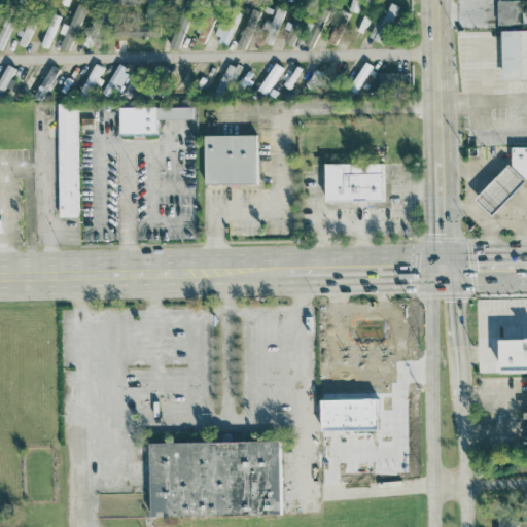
[(357,0),(351,0),(349,9),(355,11),(357,0)]
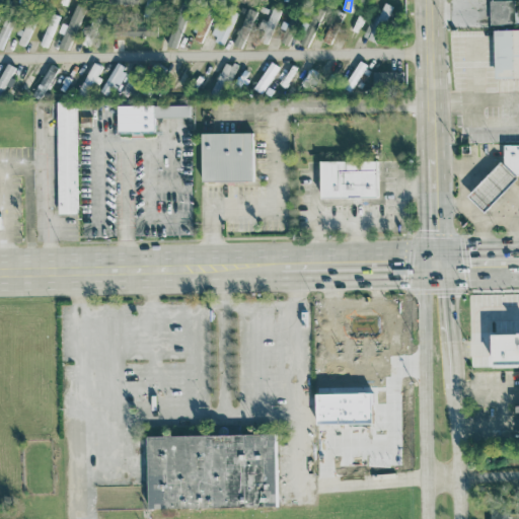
[(488,0),(489,23),(518,22),(518,9),(514,10),(513,0),(488,0)]
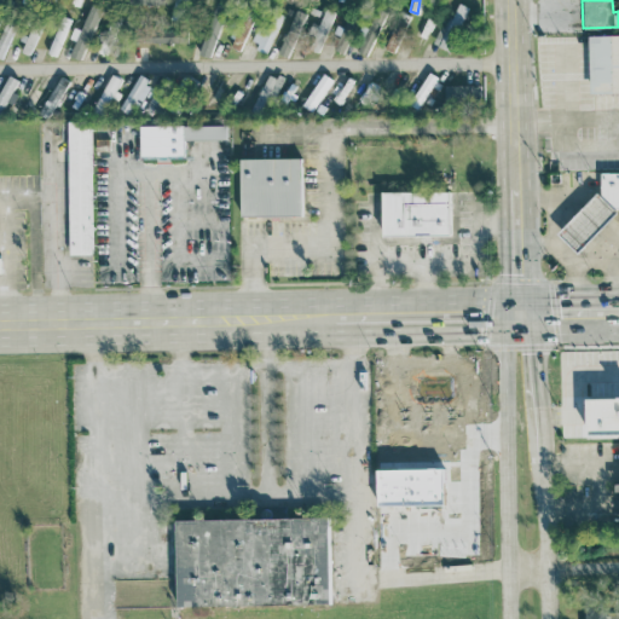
[(70,55),(81,59),(93,25),(100,29),(108,9),(90,1),(70,55)]
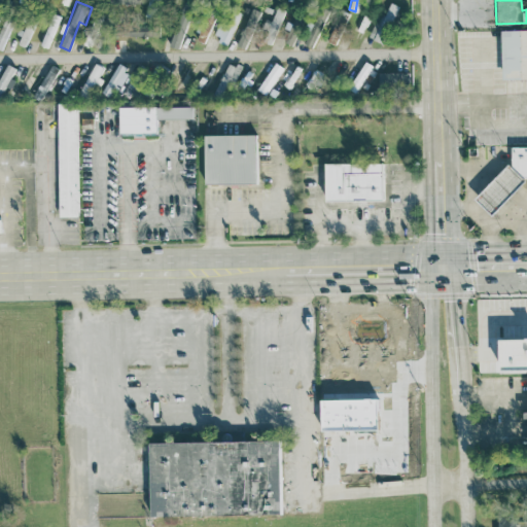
[(172,45),(183,47),(192,5),(181,2),(172,45)]
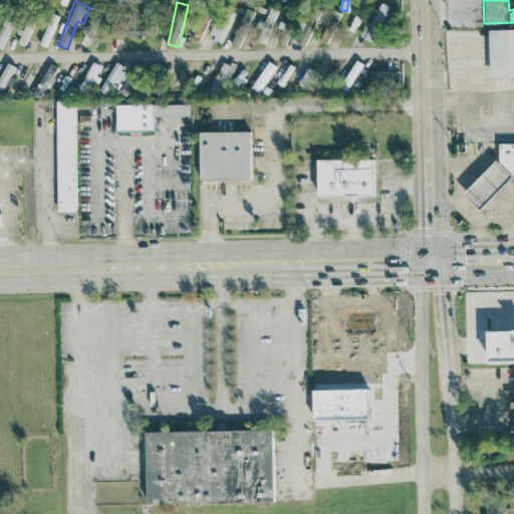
[(278,10),(270,6),(255,38),(263,42),(278,10)]
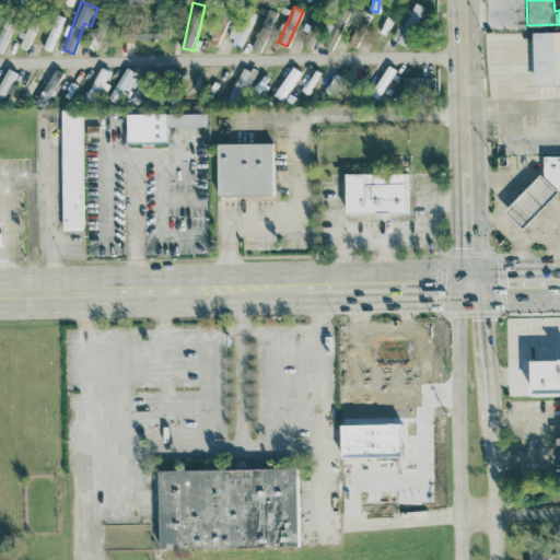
[(259,51),(276,12),(267,8),(249,47),(259,51)]
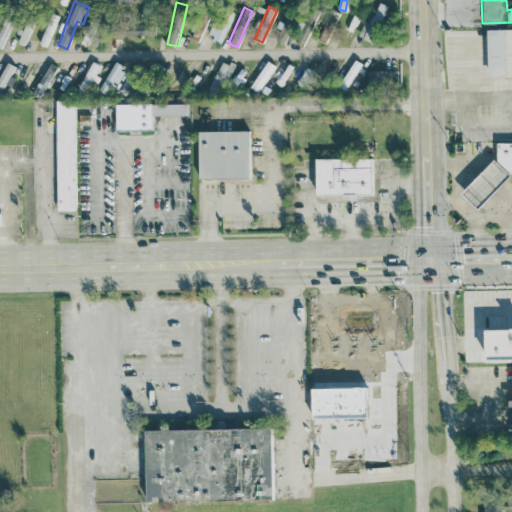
[(189,37),(198,41),(210,13),(201,9),(189,37)]
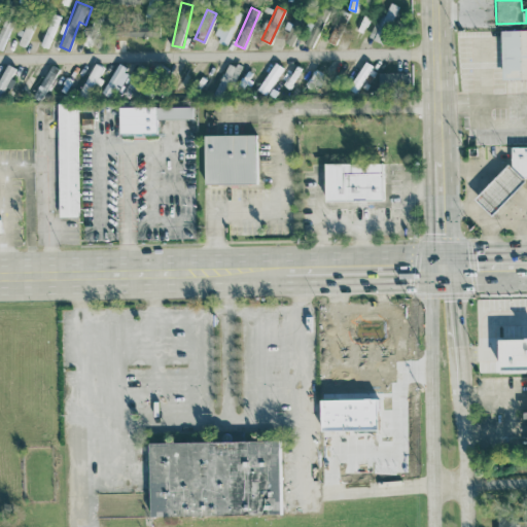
[(347,11),(337,9),(336,22),(345,23),(347,11)]
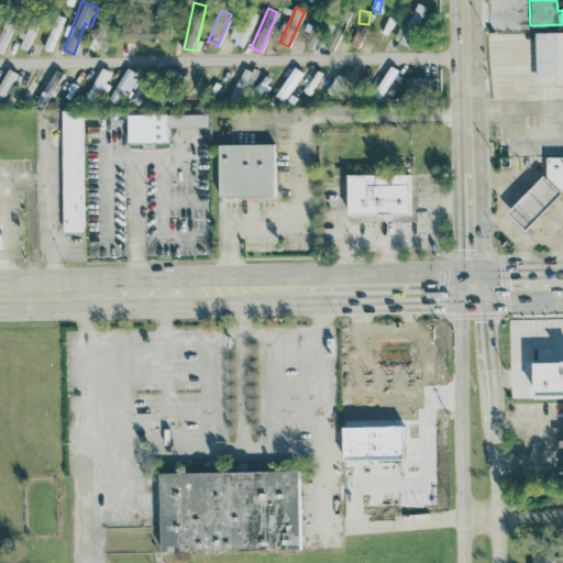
[(52,51),(64,15),(55,13),(43,48),(52,51)]
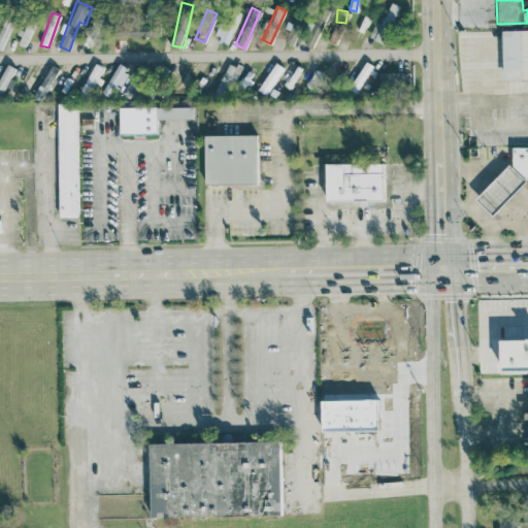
[(291,45),(303,20),(292,13),(285,27),(289,29),(284,41),(291,45)]
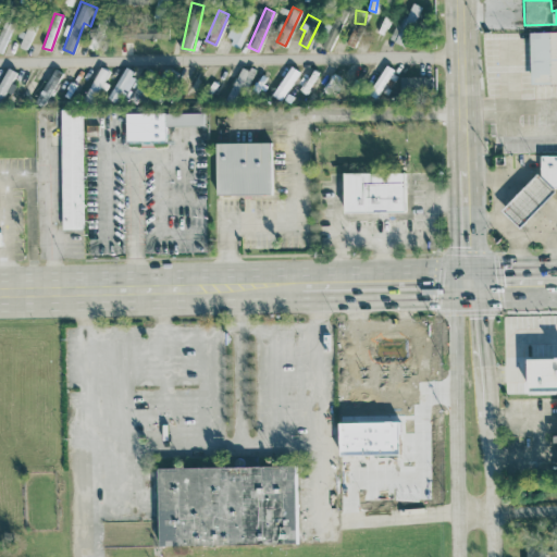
[(0,28),(0,51),(2,52),(14,23),(4,19),(0,28)]
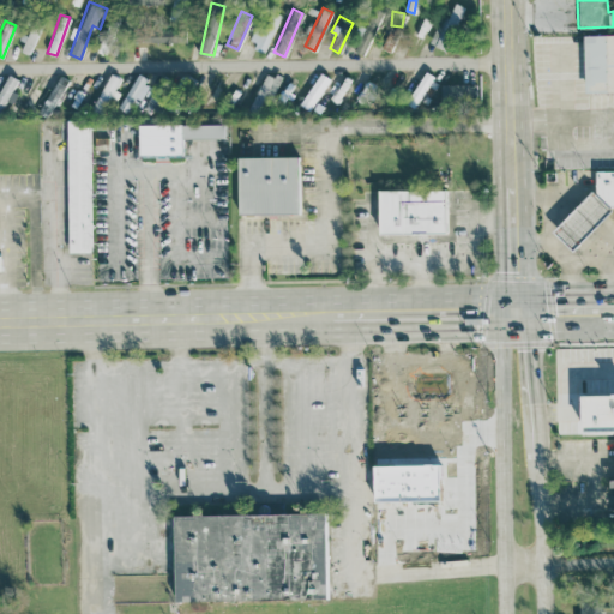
[(353,50),(363,54),(371,29),(355,24),(353,36),(357,37),(353,50)]
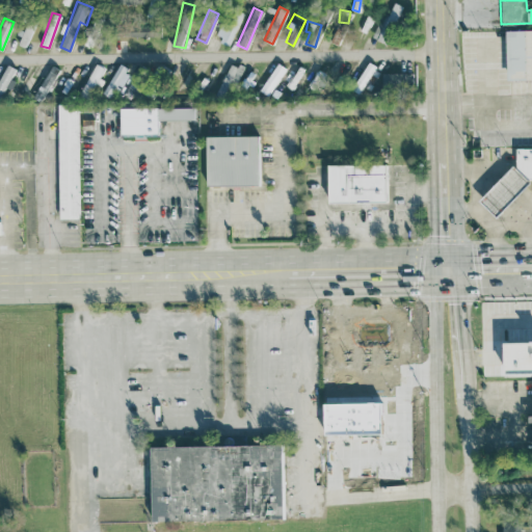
[(18,44),(26,47),(34,25),(26,22),(22,33),(21,33),(18,44)]
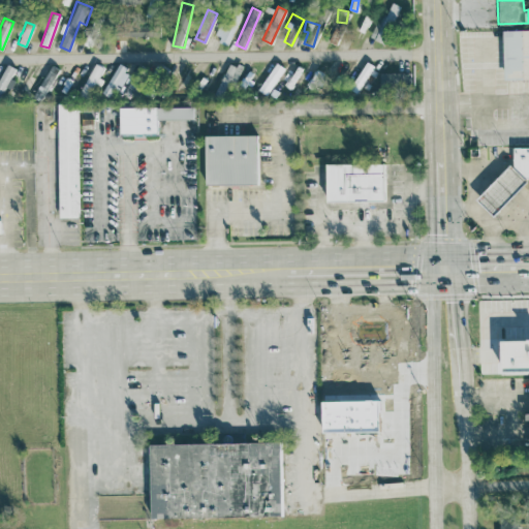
[(148,23),(127,24),(127,36),(148,35),(148,23)]
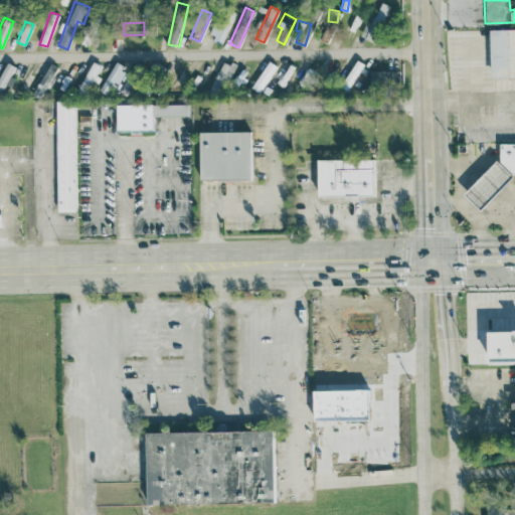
[(514,75),(514,27),(488,28),(489,76),(514,75)]
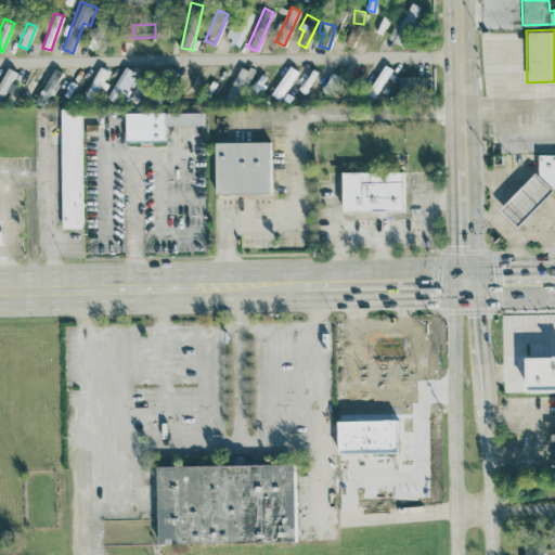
[(104,81),(103,81),(110,71),(100,65),(81,98),(91,103),(104,81)]
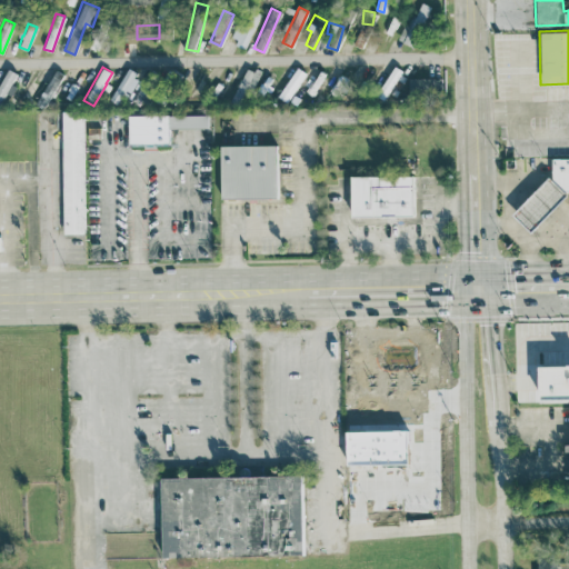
[(237,91),(249,96),(258,71),(246,67),(237,91)]
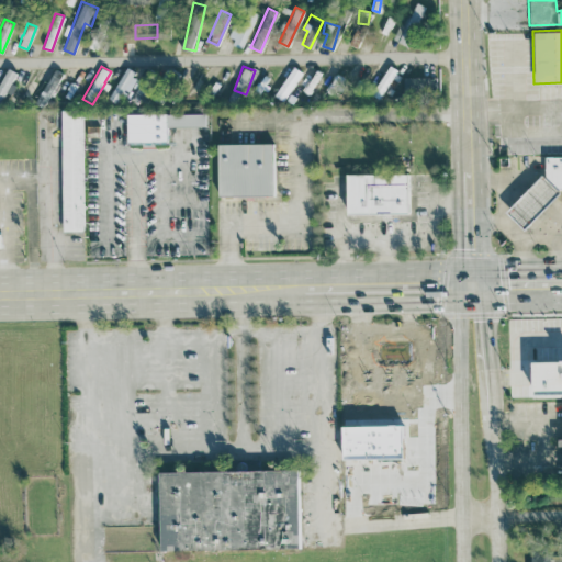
[(302,72),(292,66),(273,93),(282,100),(302,72)]
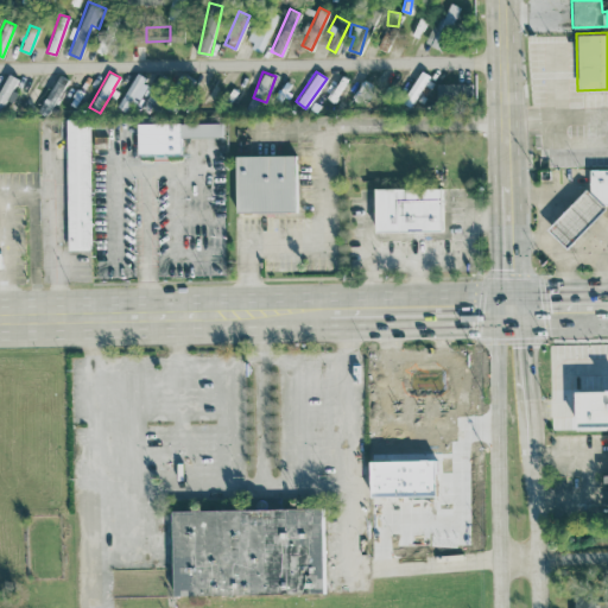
[(16,92),(13,90),(18,77),(5,73),(0,83),(0,108),(2,102),(10,105),(16,92)]
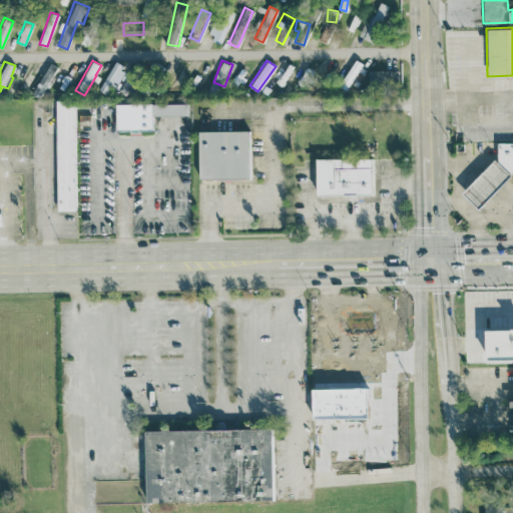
[(56,65),(49,62),(34,89),(41,92),(56,65)]
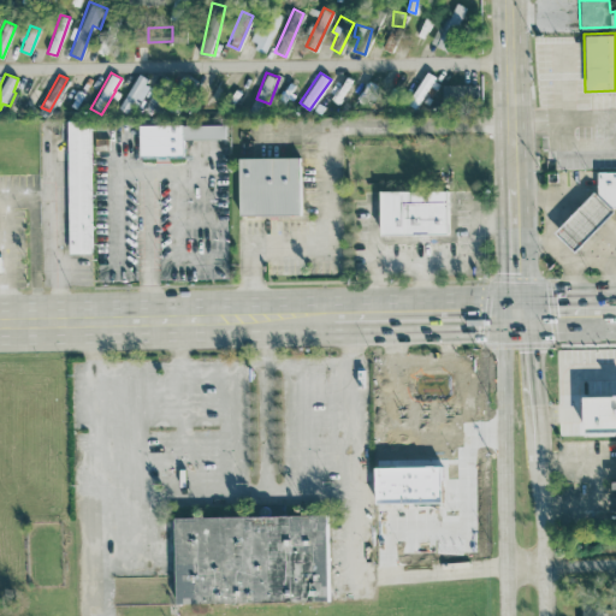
[(203,111),(214,99),(207,92),(196,104),(203,111)]
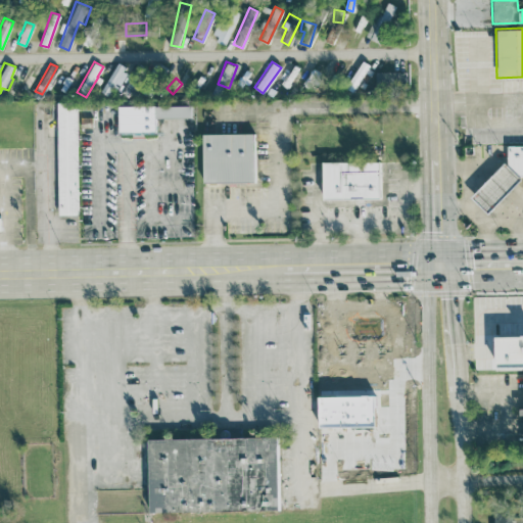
[(57,215),(55,101),(77,101),(79,214),(57,215)]
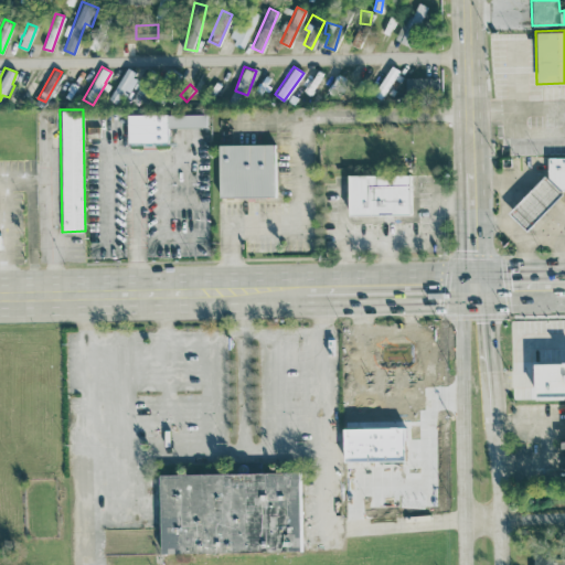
[(124,142),(124,115),(164,115),(164,142),(124,142)]
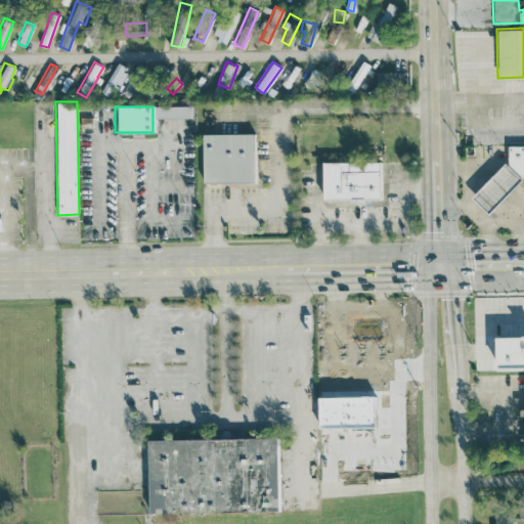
[(203,181),(202,134),(255,133),(256,180),(203,181)]
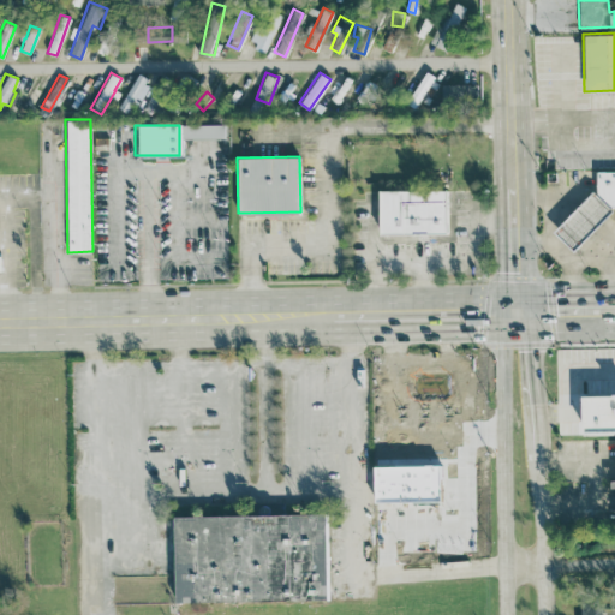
[(595,193),(595,171),(614,169),(614,207),(608,207),(595,193)]
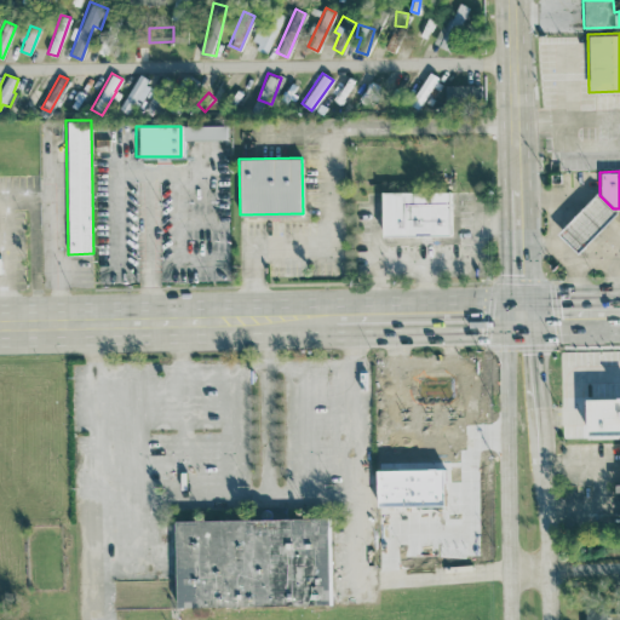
[(575,253),(555,233),(596,190),(600,195),(613,208),(616,211),(575,253)]
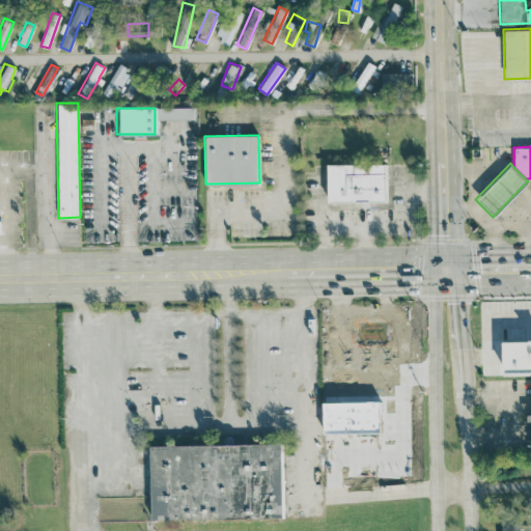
[(325,200),(325,165),(384,164),(384,199),(325,200)]
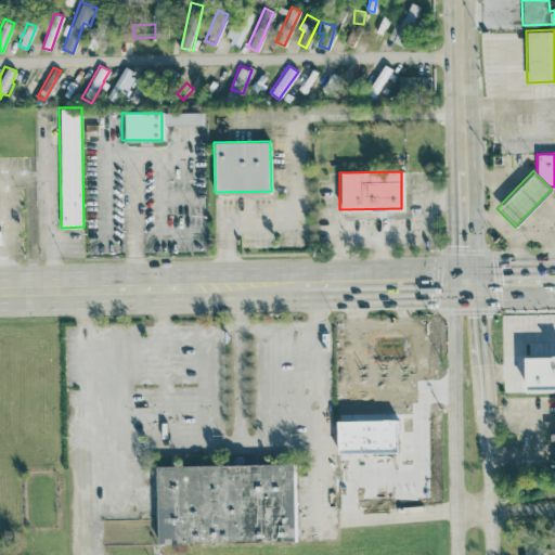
[(554,388),(521,389),(521,358),(554,357),(554,388)]
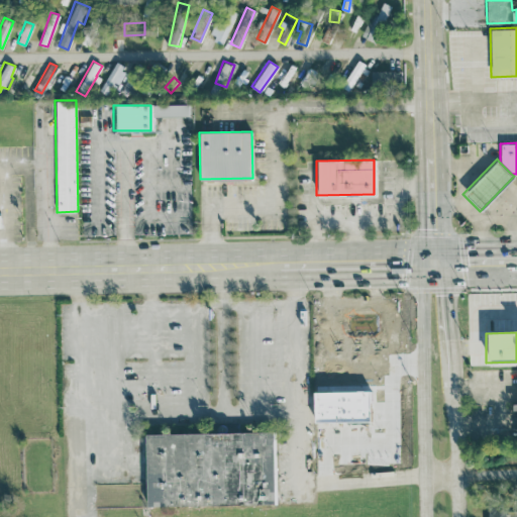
[(144,506),(143,434),(273,432),(274,504),(144,506)]
